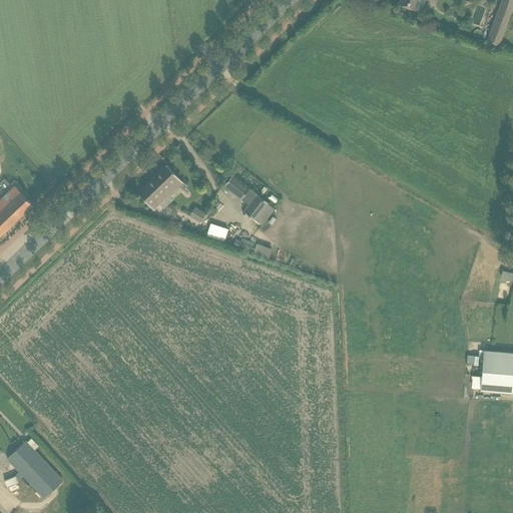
[(399,0),(398,3),(421,12),(425,0),(434,0),(436,1),(435,0),(399,0)]
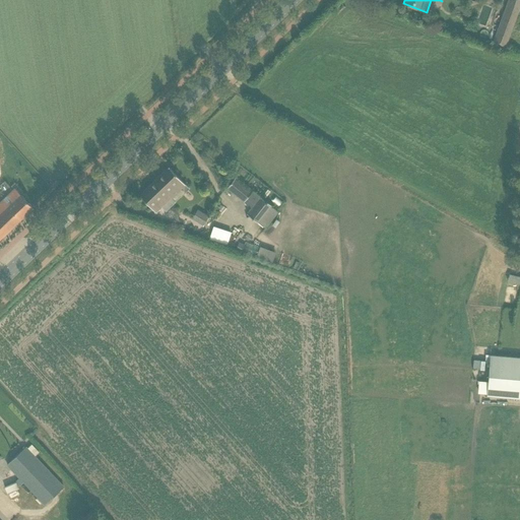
[(506,48),(519,5),(519,0),(507,0),(492,43),(506,48)]
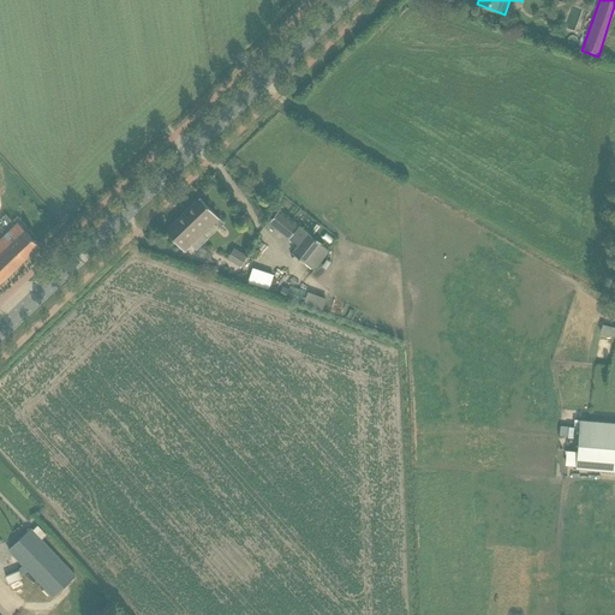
[(220,226),(219,226),(221,224),(219,220),(220,220),(208,207),(199,198),(166,231),(173,239),(185,251),(203,234),(206,238),(213,231),(214,232),(220,226)]
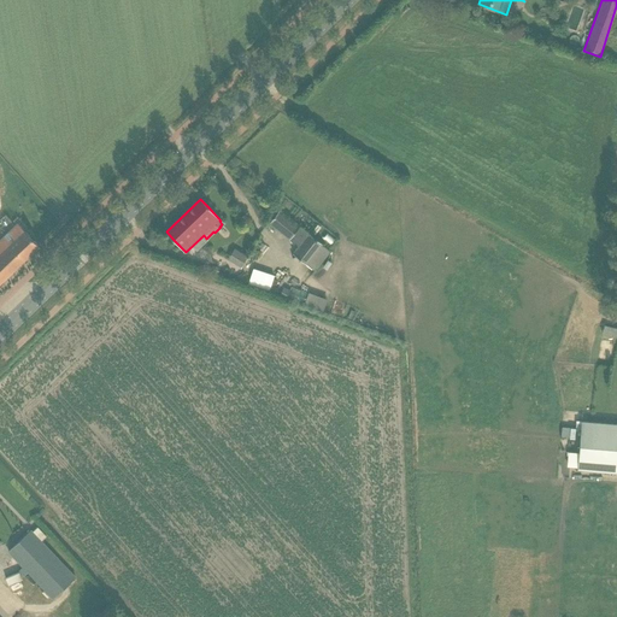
[(269,223),(289,240),(299,227),(280,210),(269,223)]
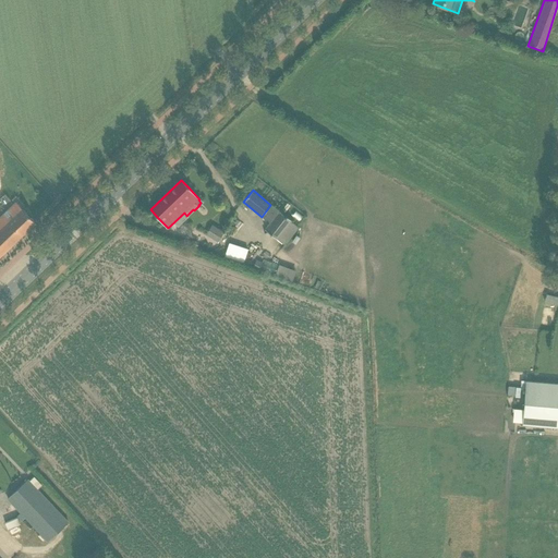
[(0,255),(35,222),(15,202),(0,216),(0,255)]
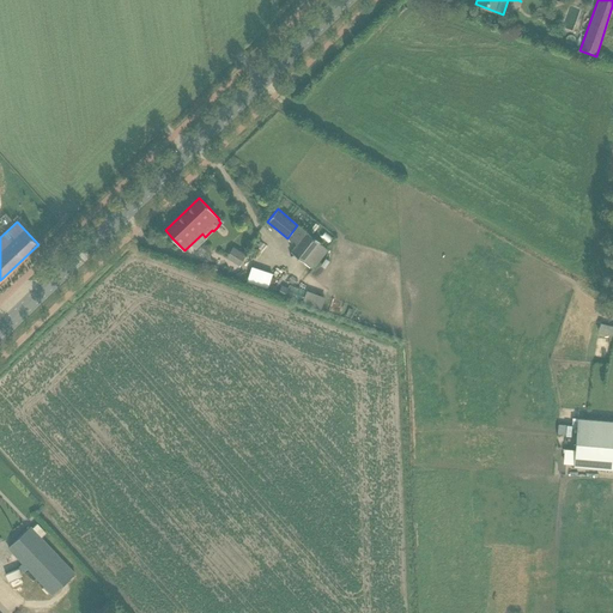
[(307,232),(291,252),(313,269),(328,249),(307,232)]
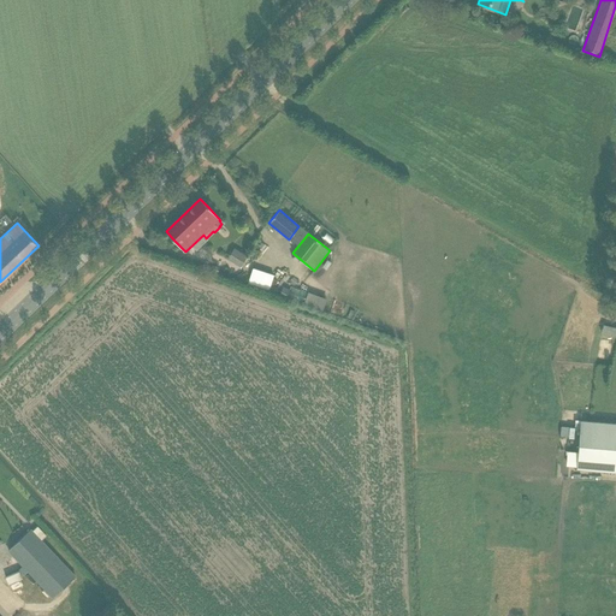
[(234,249),(227,260),(236,265),(243,254),(234,249)]
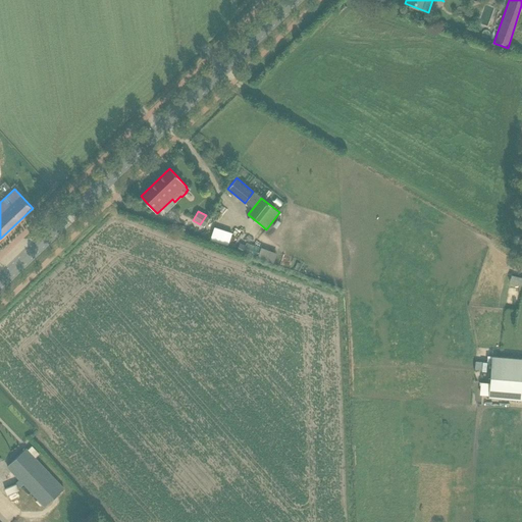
[(240,243),(236,250),(241,253),(245,246),(240,243)]
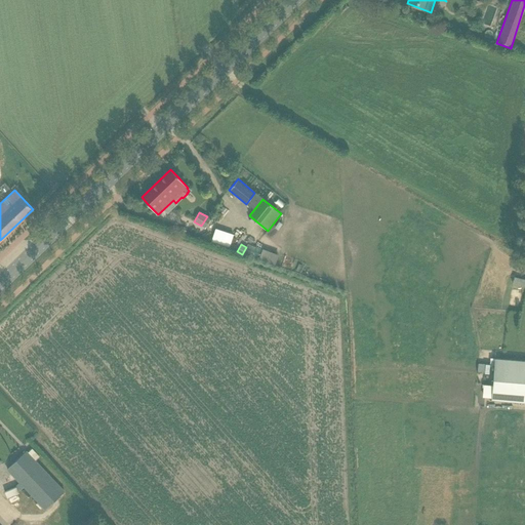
[(277,264),(280,254),(264,248),(260,258),(277,264)]
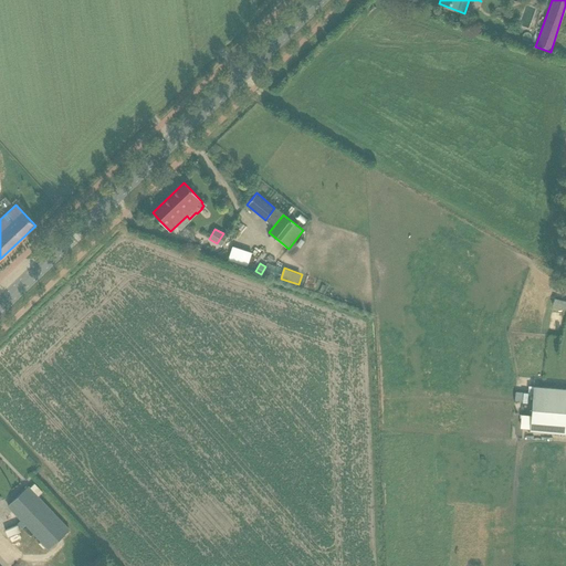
[(553,307),(559,308),(562,301),(554,299),(553,307)]
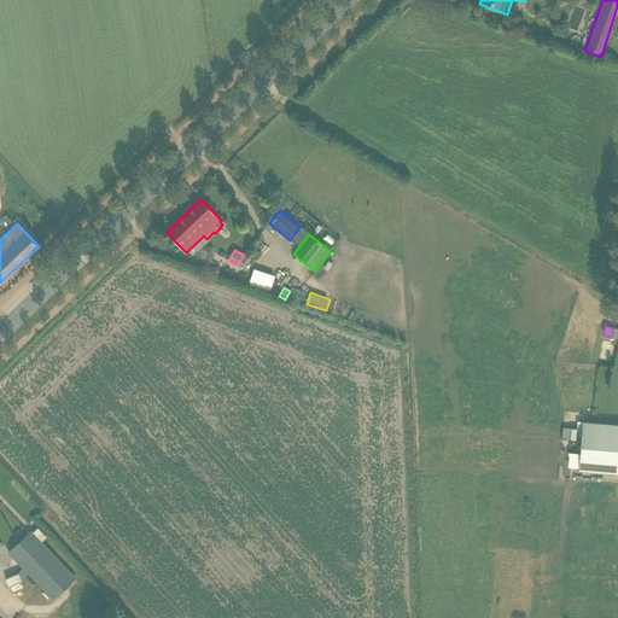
[(578,471),(617,473),(617,425),(582,423),(578,471)]
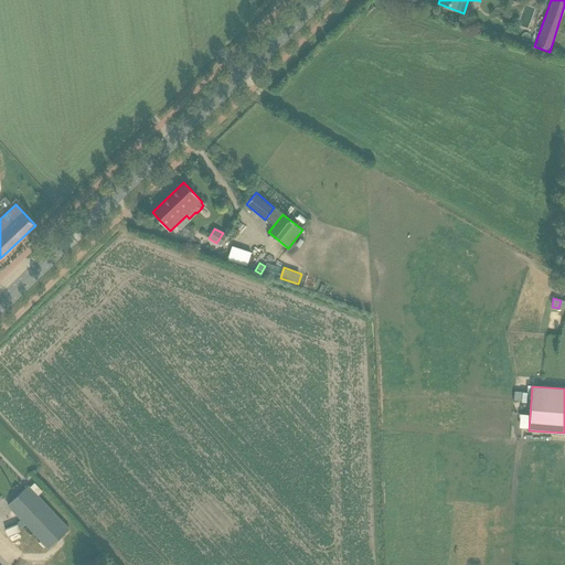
[(25,524),(49,548),(70,529),(29,486),(7,504),(20,519),(18,522),(22,526),(25,524)]
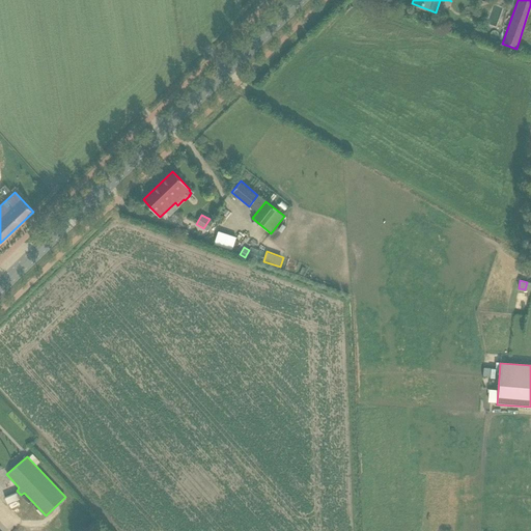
[(10,507),(22,503),(17,492),(6,497),(10,507)]
